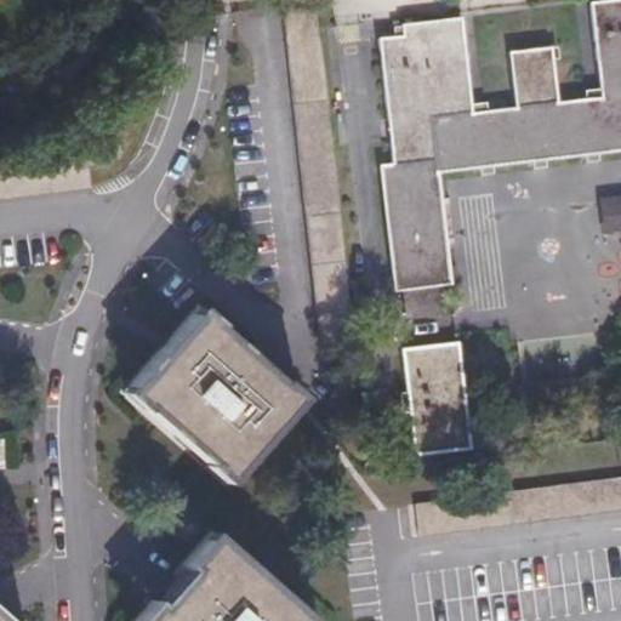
[(323,340),(357,335),(319,35),(314,0),(289,0),(279,1),(323,340)]
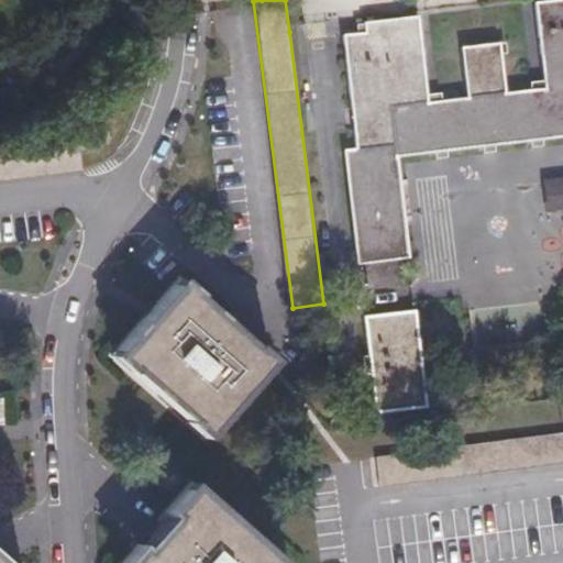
[(363,33),(341,35),(355,148),(343,151),(357,263),(364,262),(368,290),(401,286),(398,256),(409,255),(398,156),(562,135),(562,0),(544,0),(534,1),(544,88),(506,91),(499,43),(461,48),(466,98),(428,102),(418,17),(361,23),(363,33)]
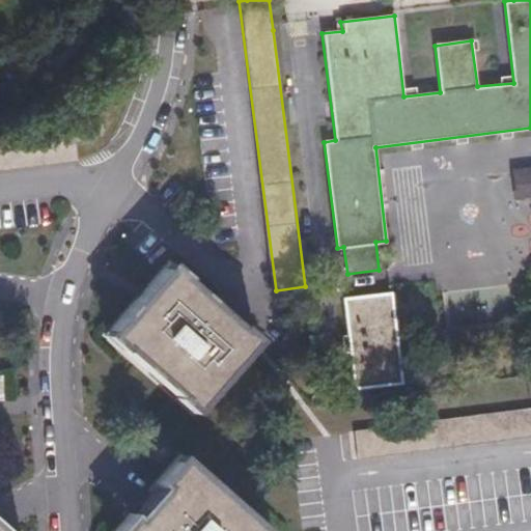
[(102,98),(89,100),(90,110),(103,109),(102,98)]
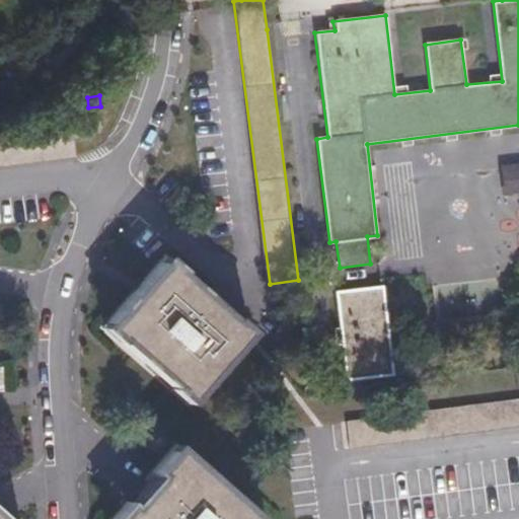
[(197,397),(249,337),(238,326),(238,324),(208,297),(181,274),(183,270),(167,255),(134,293),(108,321),(126,336),(123,340),(177,387),(180,384),(197,397)]
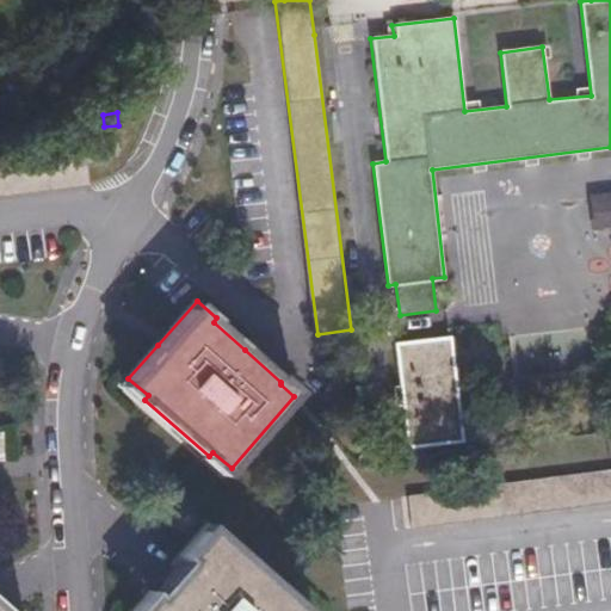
[(452,335),(396,344),(409,446),(466,439),(452,335)]
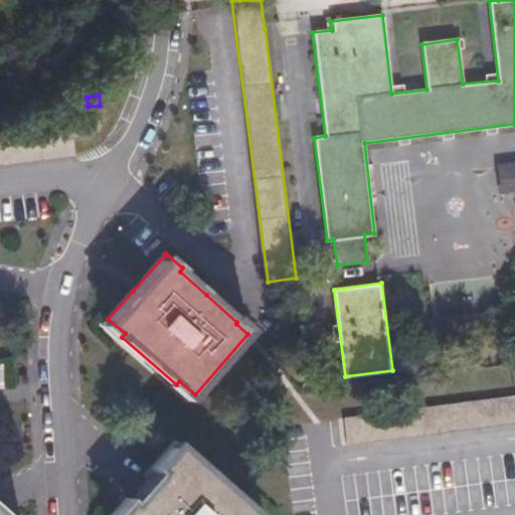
[(514,396),(349,416),(352,443),(493,426),(514,423),(514,396)]
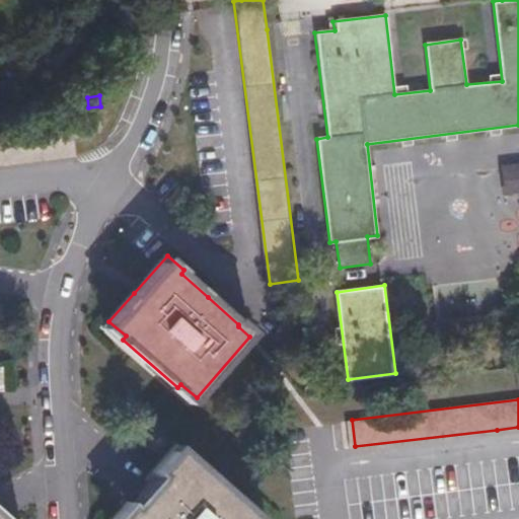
[(254,518),(251,516),(254,511),(196,459),(198,457),(180,442),(155,469),(167,479),(159,489),(143,509),(132,501),(116,518),(254,518)]
